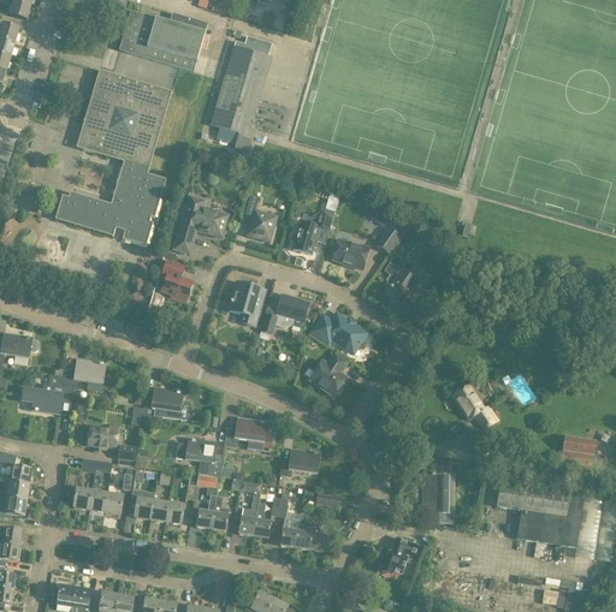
[(13,0),(10,13),(27,18),(30,4),(17,0),(13,0)]
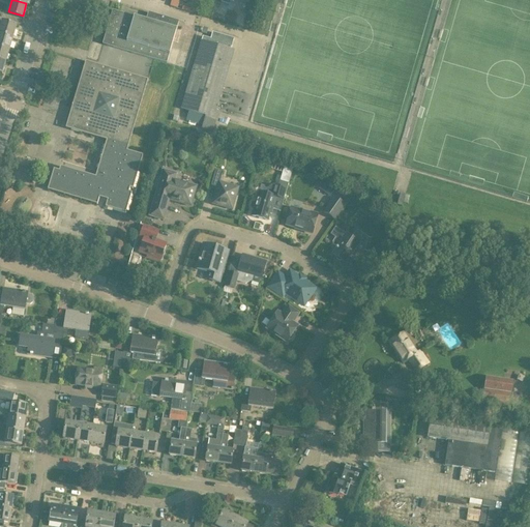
[(146,18),(112,8),(101,41),(166,61),(179,19),(148,9),(148,10),(146,18)]
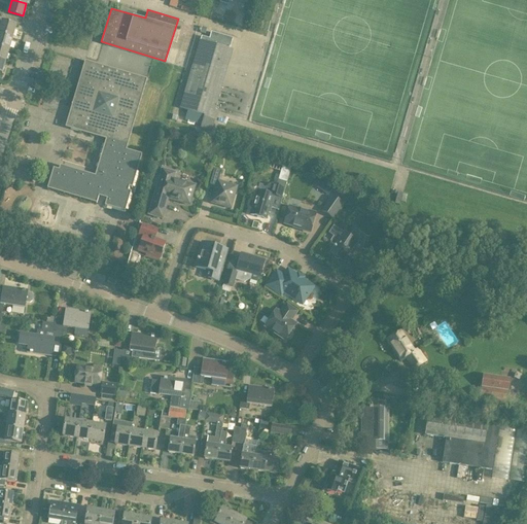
[(2,19),(0,24),(0,31),(12,35),(16,23),(2,19)]
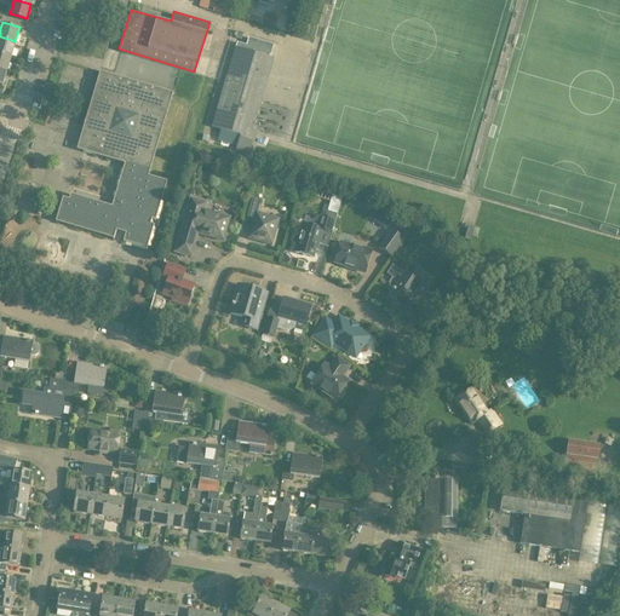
[(15,41),(0,36),(0,52),(11,56),(15,41)]
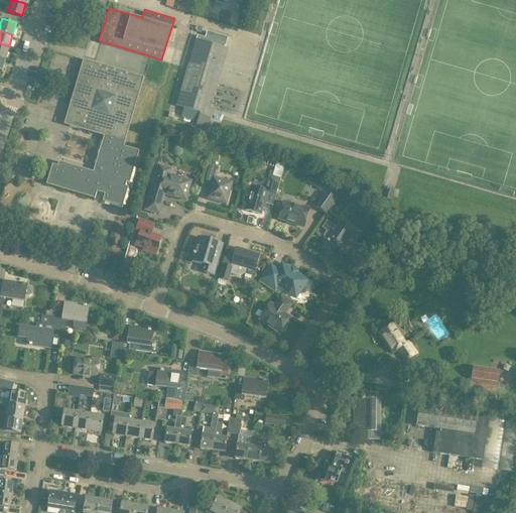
[(209,79),(212,72),(217,74),(225,45),(196,36),(192,48),(185,73),(181,87),(176,103),(200,110),(199,112),(210,116),(213,106),(210,105),(217,81),(209,79)]
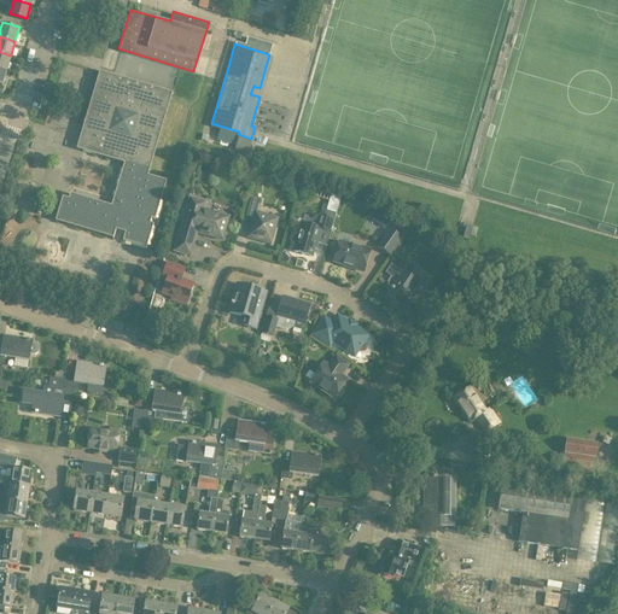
[(0,52),(0,66),(6,69),(11,56),(0,52)]
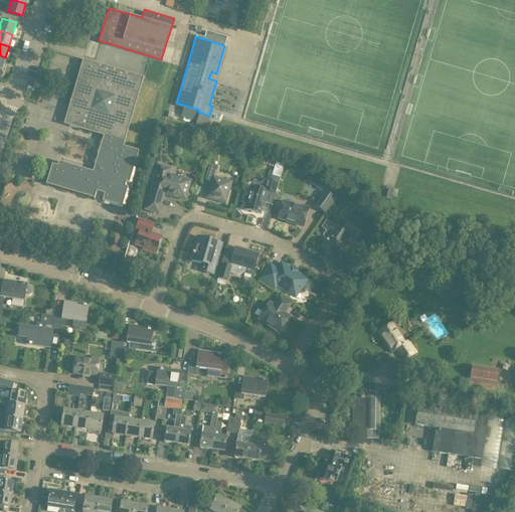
[(144,75),(82,57),(63,122),(104,134),(93,170),(58,160),(57,164),(52,162),(45,182),(94,197),(96,189),(105,191),(102,199),(122,205),(128,185),(124,184),(126,179),(129,180),(139,149),(123,144),(144,75)]
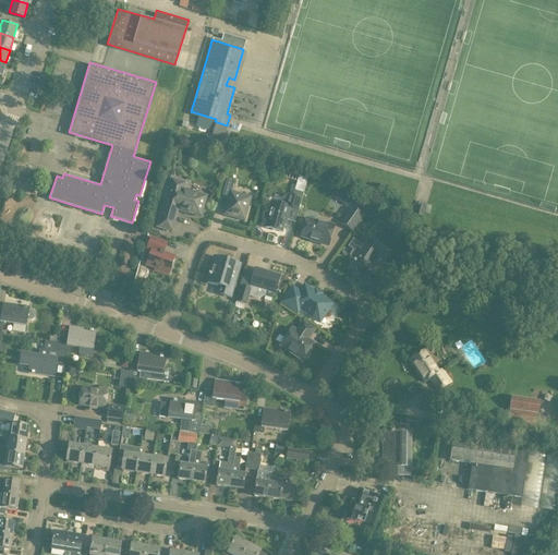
[(171,176),(157,225),(162,226),(165,217),(169,218),(174,220),(178,207),(195,213),(202,208),(204,203),(203,201),(205,194),(184,189),(185,185),(185,182),(184,181),(182,179),(171,176)]
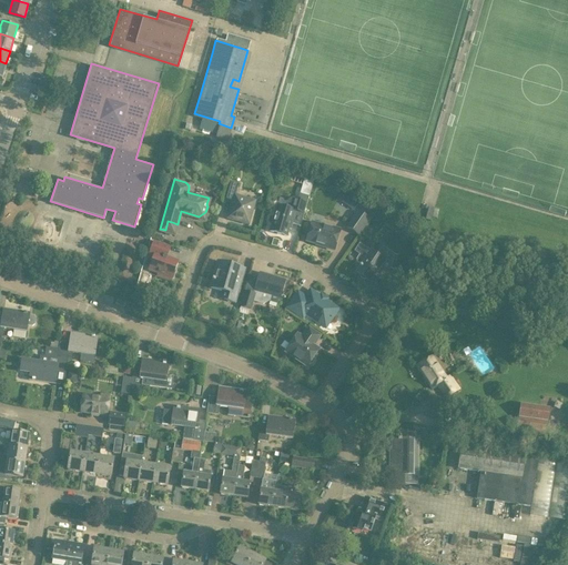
[(236,192),(239,182),(231,179),(226,197),(232,198),(226,217),(249,223),(256,198),(236,192)]
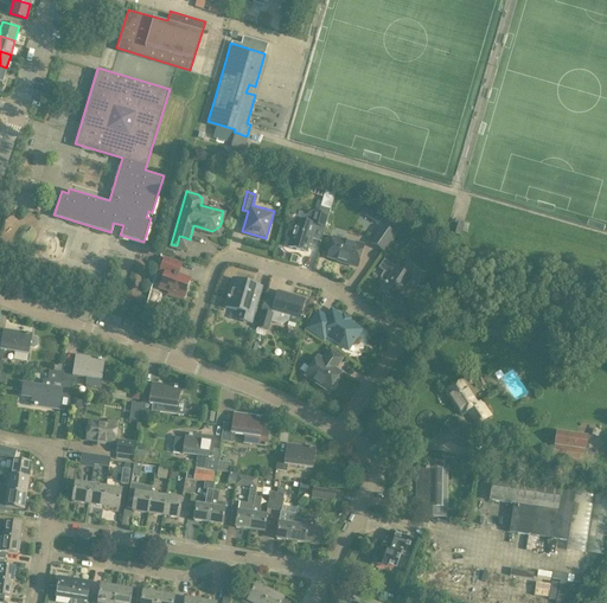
[(382,216),(376,211),(371,219),(377,223),(382,216)]
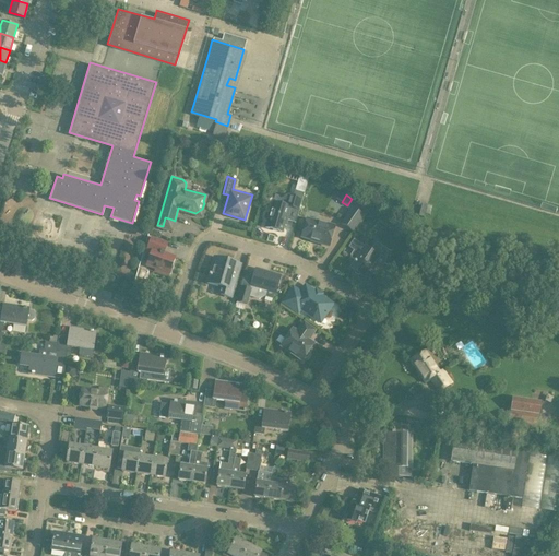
[(290,204),(272,200),(265,224),(282,229),(286,215),(287,216),(290,204)]
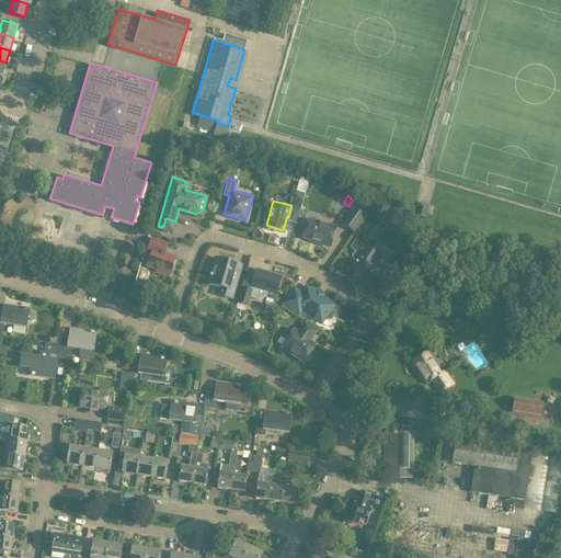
[(364,213),(353,206),(343,221),(354,228),(364,213)]
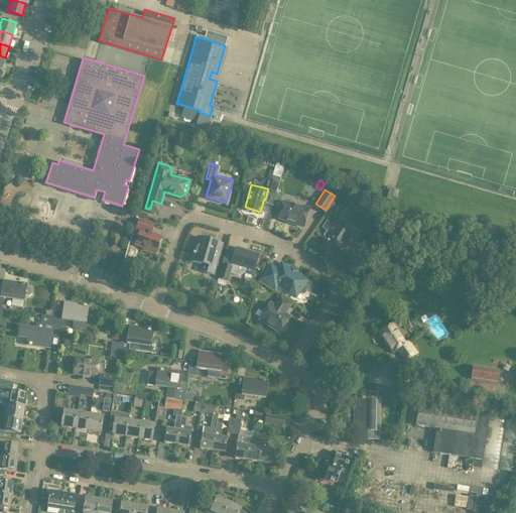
[(278,216),(293,221),(303,224),(309,206),(292,202),(282,200),(278,216)]
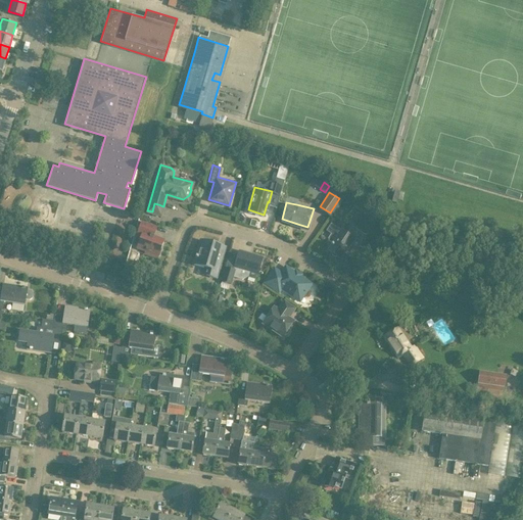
[(141,220),(137,232),(141,233),(137,245),(145,248),(144,251),(157,256),(163,238),(150,233),(153,224),(141,220)]
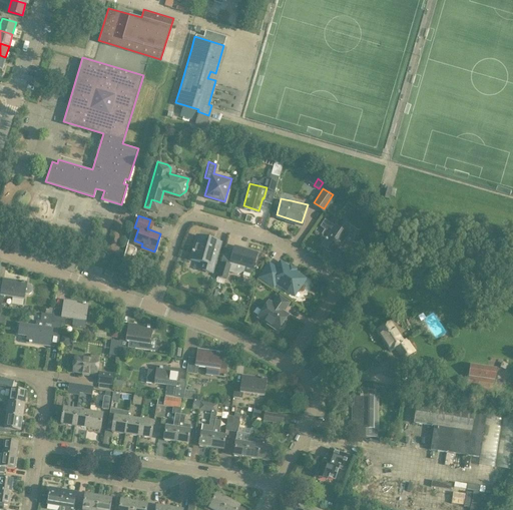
[(342,239),(350,245),(353,240),(356,227),(346,221),(344,221),(341,227),(335,223),(331,229),(327,226),(325,226),(322,231),(322,233),(326,236),(322,242),(325,244),(325,247),(329,249),(331,248),(334,250),(342,239)]
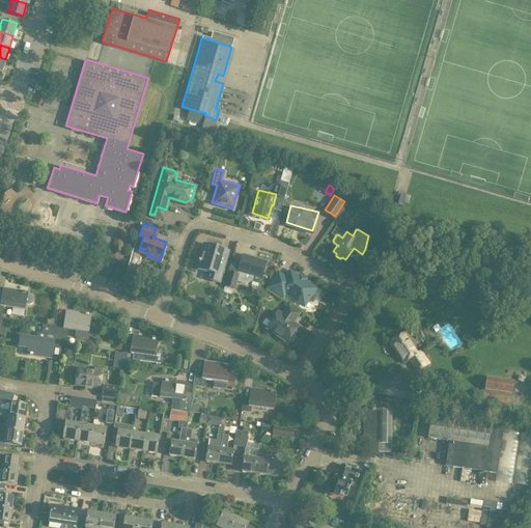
[(204,239),(217,242),(219,233),(206,230),(204,239)]
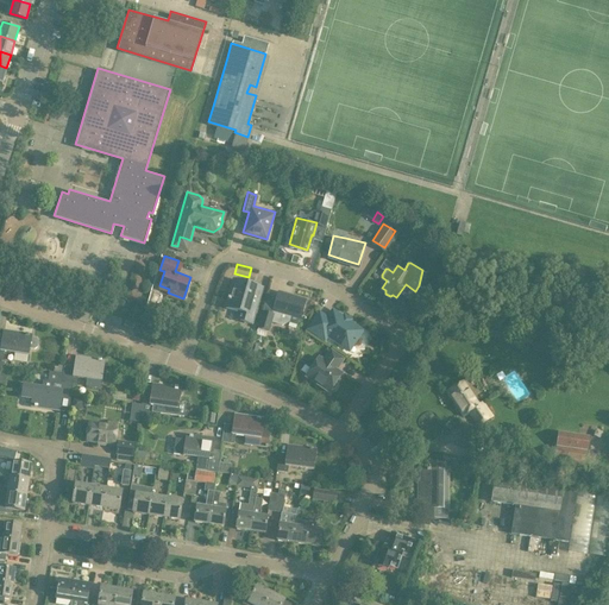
[(93,287),(95,278),(86,275),(83,284),(93,287)]
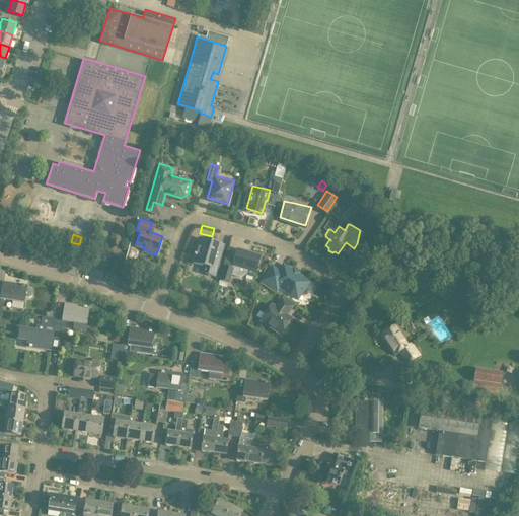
[(217,241),(199,235),(192,260),(209,265),(207,272),(214,274),(220,254),(214,252),(217,241)]
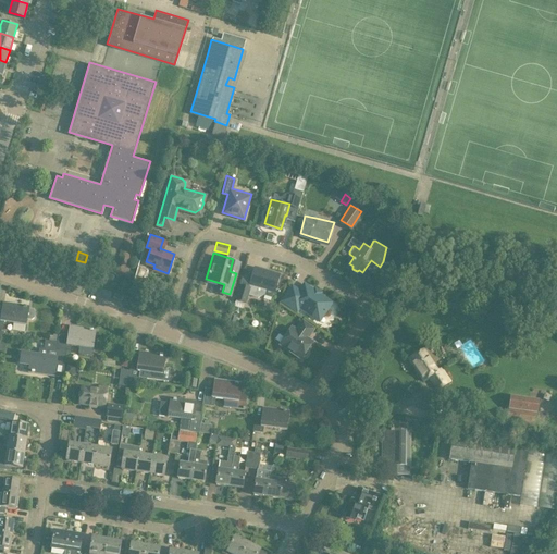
[(248,286),(239,284),(235,299),(246,302),(249,293),(258,296),(264,293),(267,286),(274,290),(280,272),(255,265),(248,286)]
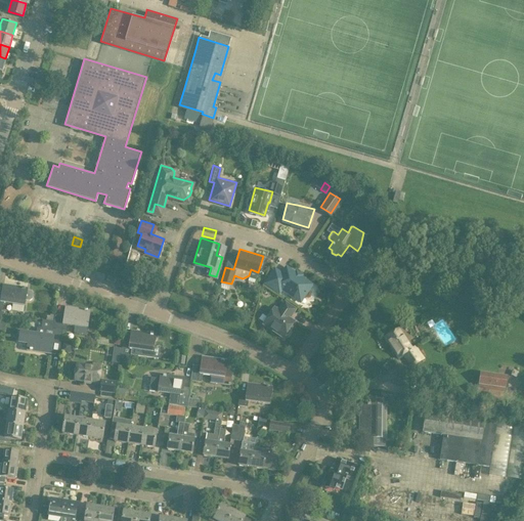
[(279,290),(281,287),(300,299),(311,283),(287,265),(281,271),(274,267),(265,280),(279,290)]
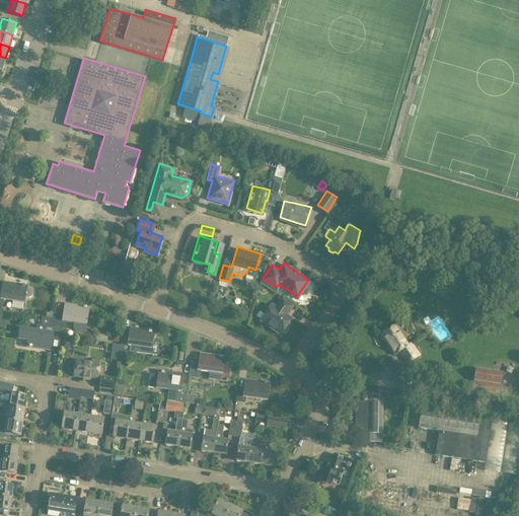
[(0,309),(1,310),(3,297),(24,301),(25,295),(29,296),(31,294),(32,289),(30,286),(26,286),(26,284),(3,280),(1,290),(0,289),(0,309)]
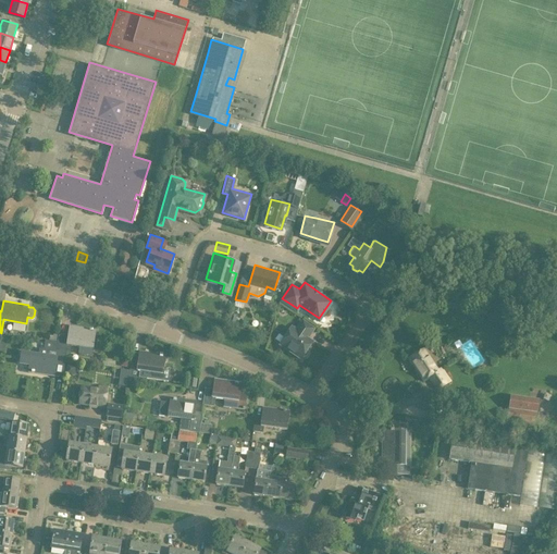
[(292,325),(280,342),(301,357),(313,340),(308,336),(314,327),(302,318),(296,328),(292,325)]
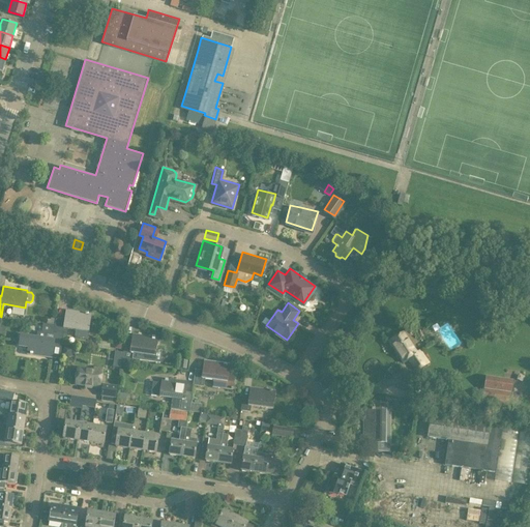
[(64,318),(55,316),(54,323),(53,330),(63,331),(66,332),(67,326),(76,327),(75,334),(87,337),(88,329),(91,312),(66,309),(64,318)]
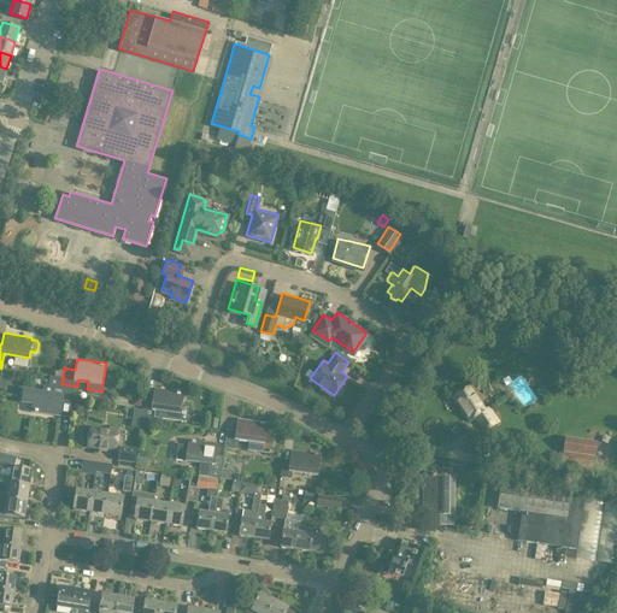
[(63,376),(54,375),(45,373),(42,390),(24,388),(22,400),(33,401),(31,410),(60,413),(69,414),(74,385),(62,384),(63,376)]
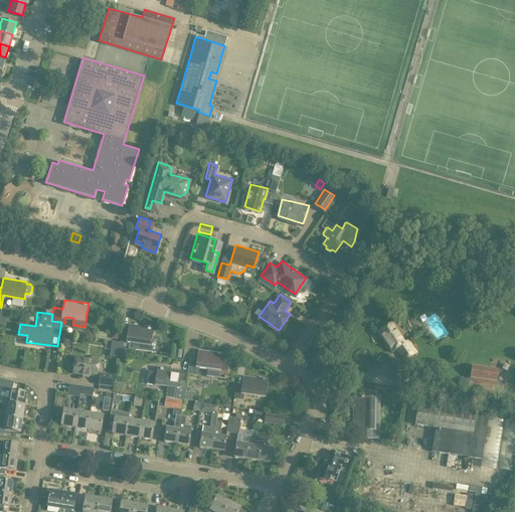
[(416,350),(408,338),(405,340),(404,339),(391,320),(378,329),(391,349),(396,346),(404,358),(416,350)]
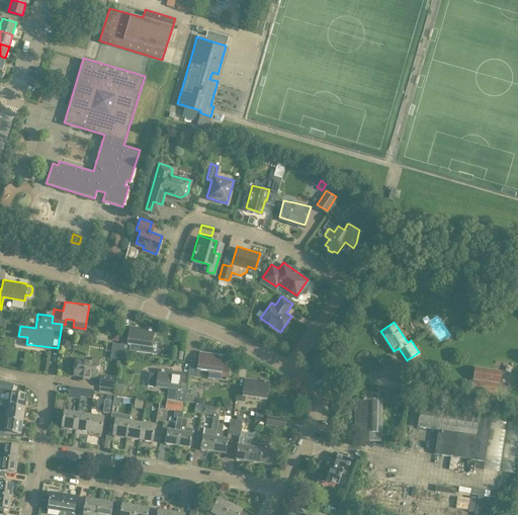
[(118,351),(128,353),(130,348),(156,352),(158,341),(152,340),(154,329),(130,325),(127,336),(121,335),(118,351)]
